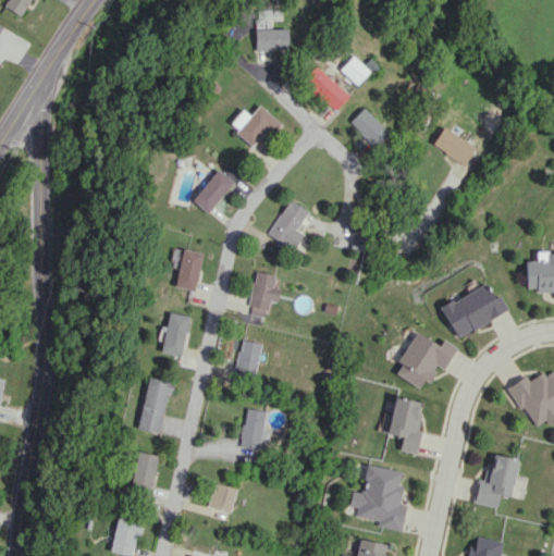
[(9,0),(5,7),(23,16),(32,0),(9,0)]
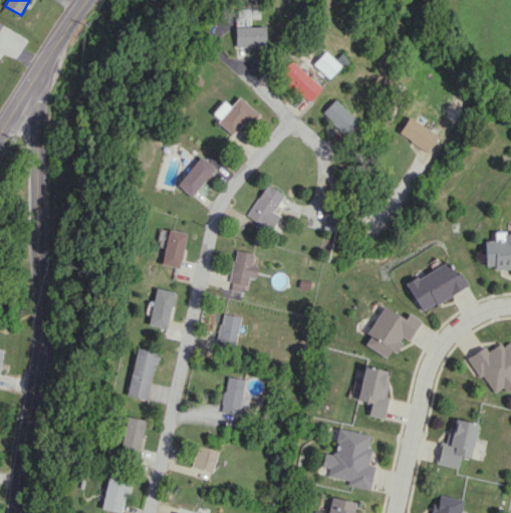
[(267,46),(266,27),(236,28),(237,47),(267,46)]
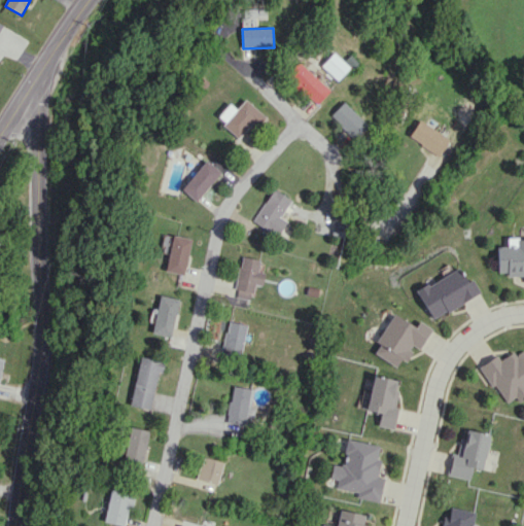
[(350,68),(334,53),(321,66),(338,81),(350,68)]
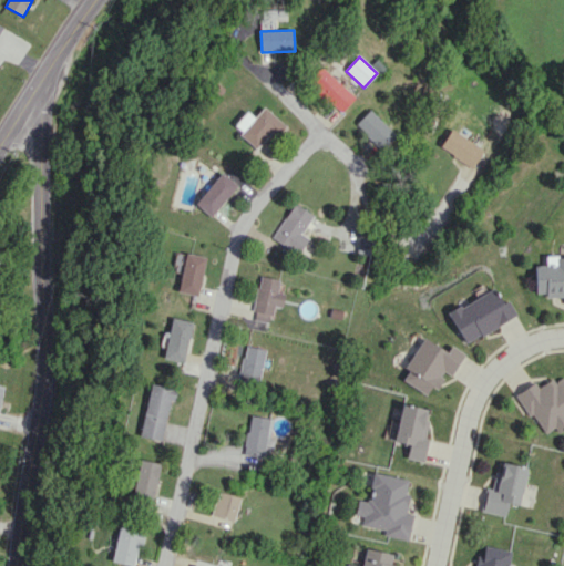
[(340,114),(355,98),(321,67),(306,82),(340,114)]
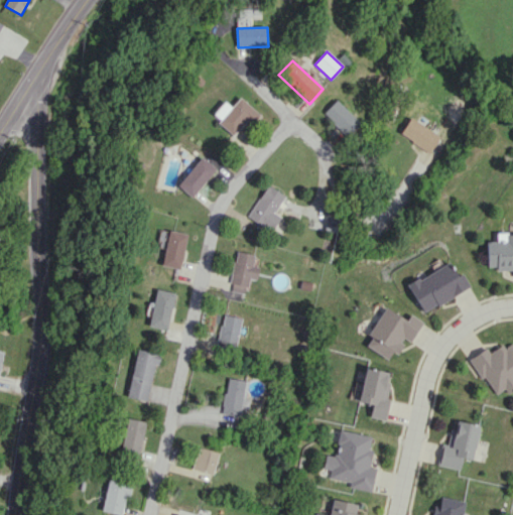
[(253,125),(261,116),(241,98),(232,108),(226,102),(213,116),(234,135),(248,120),(253,125)]
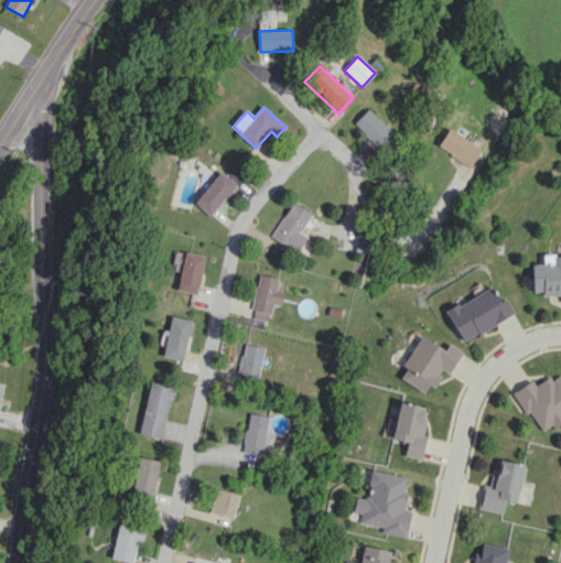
[(395,134),(368,110),(354,125),(380,149),(395,134)]
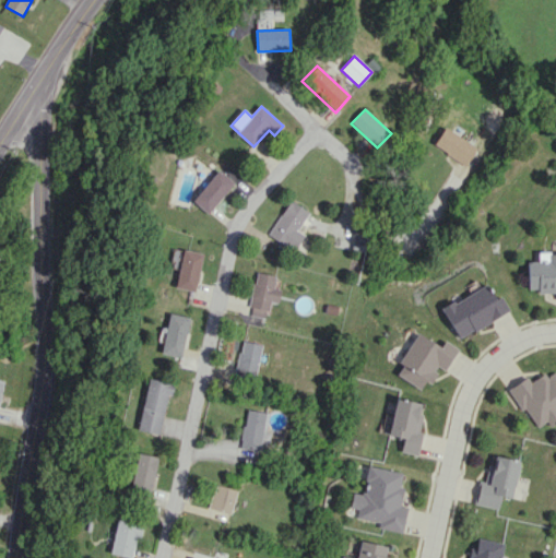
[(480,145),(445,129),(436,149),(470,165),(480,145)]
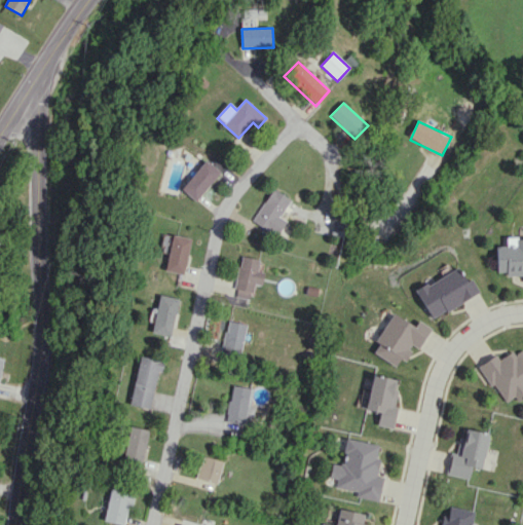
[(197,201),(221,173),(208,160),(183,190),(197,201)]
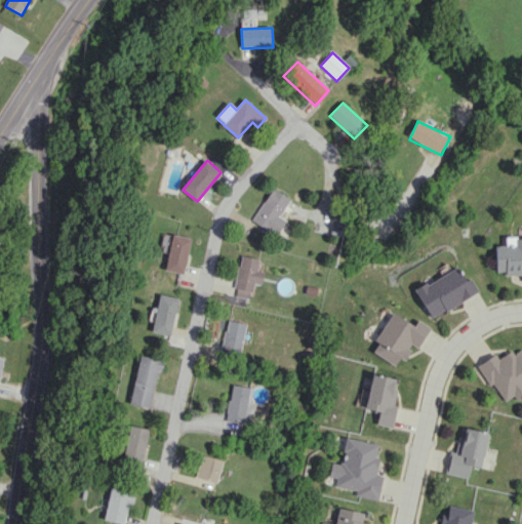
[(291,200),(274,189),(253,220),(265,228),(263,231),(276,239),(287,222),(280,216),(291,200)]
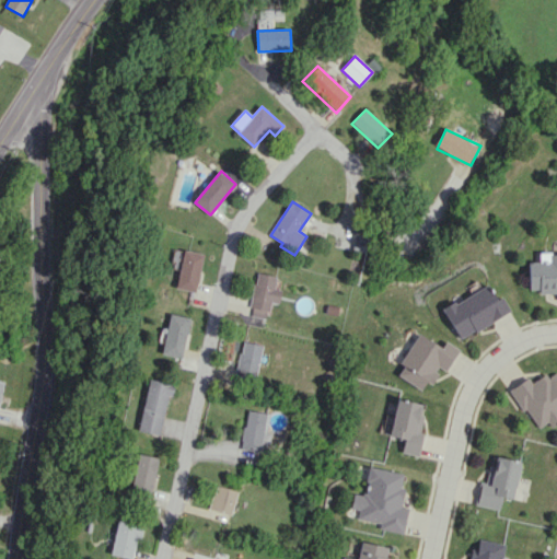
[(176,289),(197,292),(206,254),(185,251),(176,289)]
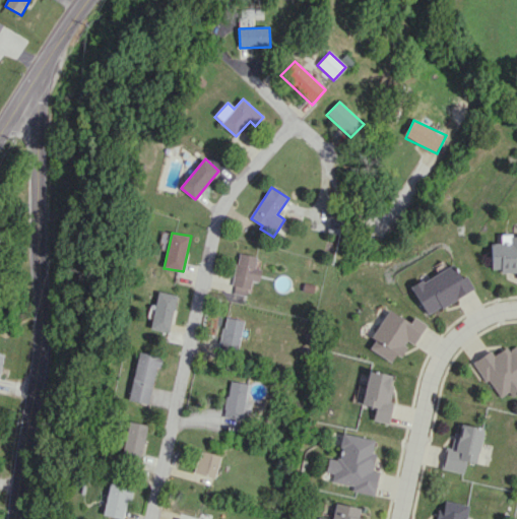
[(516,236),(502,237),(502,244),(492,244),(493,272),(516,271),(516,236)]
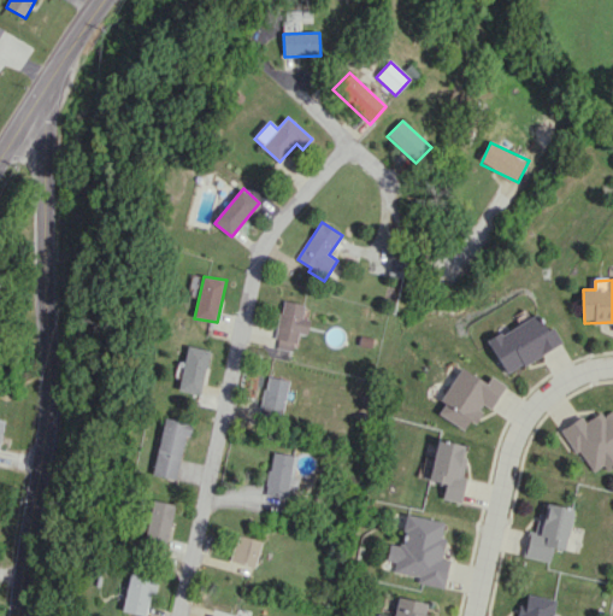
[(312,321),(304,318),(307,305),(286,301),(276,348),(296,352),(300,333),(308,335),(312,321)]
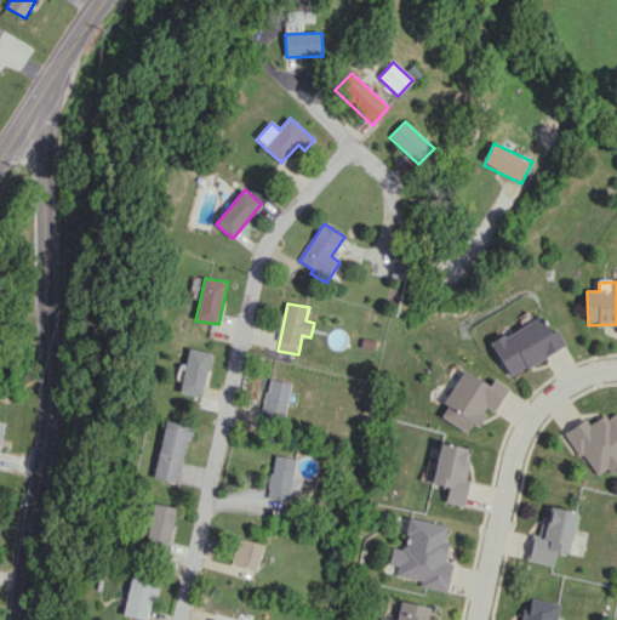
[(567,346),(558,330),(552,333),(542,316),(491,345),(510,379),(567,346)]
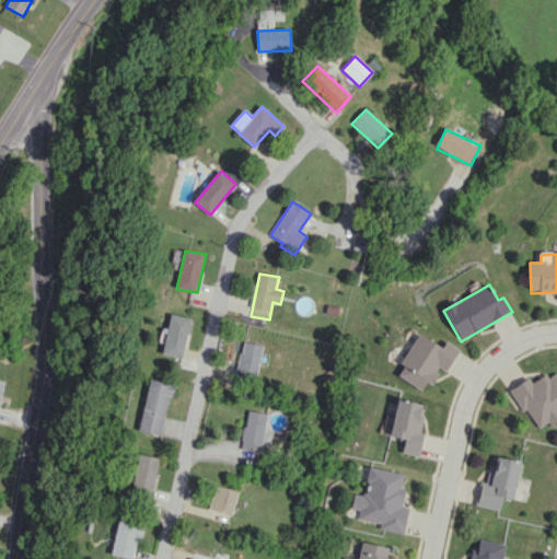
[(163,328),(160,342),(165,344),(163,354),(183,359),(193,319),(172,314),(169,329),(163,328)]
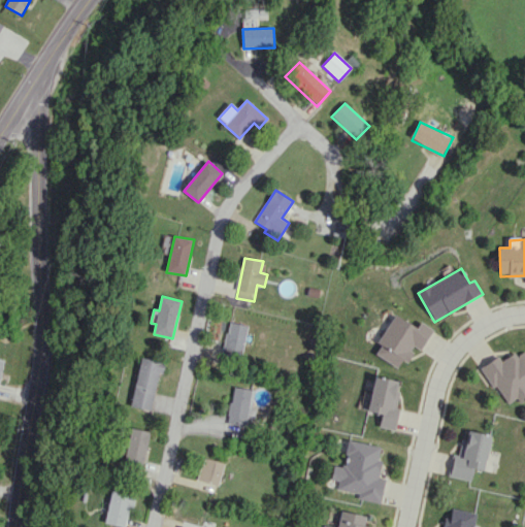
[(375,355),(398,368),(403,360),(407,362),(416,348),(421,351),(433,330),(420,322),(417,328),(395,315),(378,344),(381,346),(375,355)]
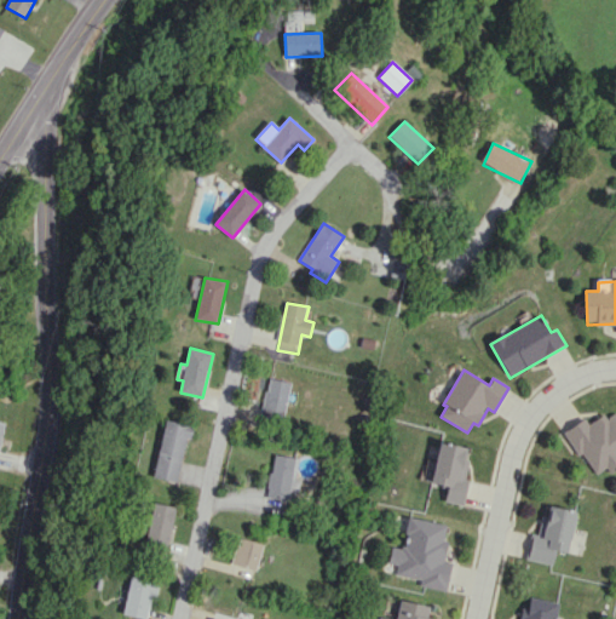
[(293,383),(271,378),(263,414),(286,419),(293,383)]
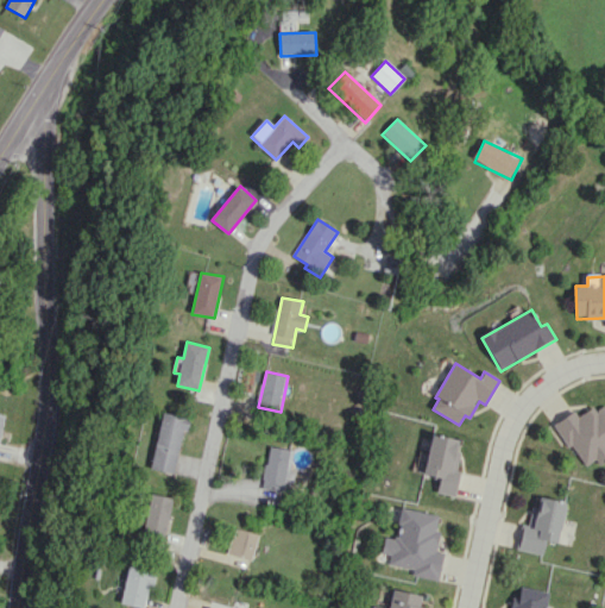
[(604,407),(598,411),(596,407),(579,418),(575,411),(555,425),(588,471),(604,459),(604,407)]
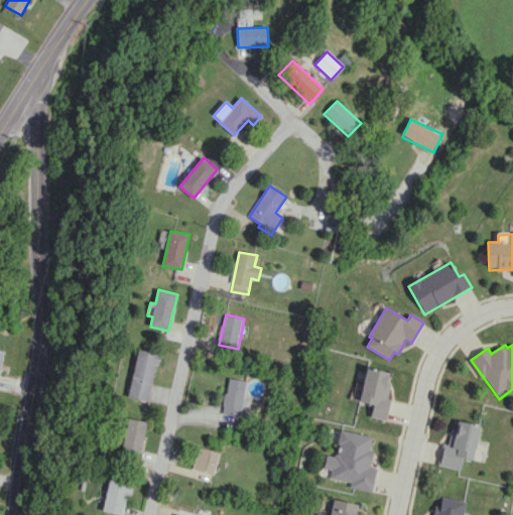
[(129,398),(149,402),(156,365),(161,366),(163,355),(138,350),(129,398)]
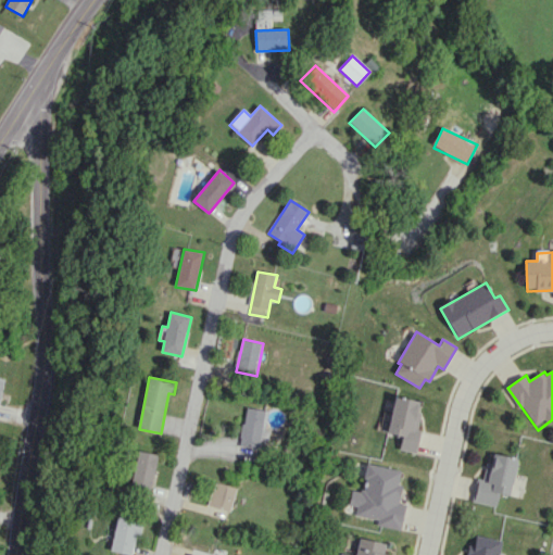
[(417,454),(422,431),(417,430),(422,413),(417,412),(419,401),(394,396),(387,433),(402,437),(400,451),(417,454)]
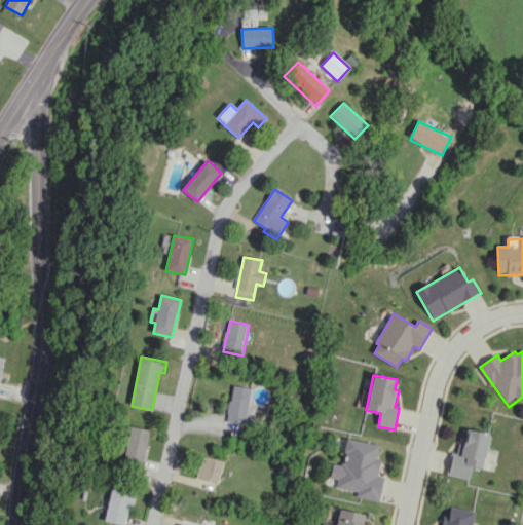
[(252,407),(255,389),(233,385),(228,422),(253,425),(256,408),(252,407)]
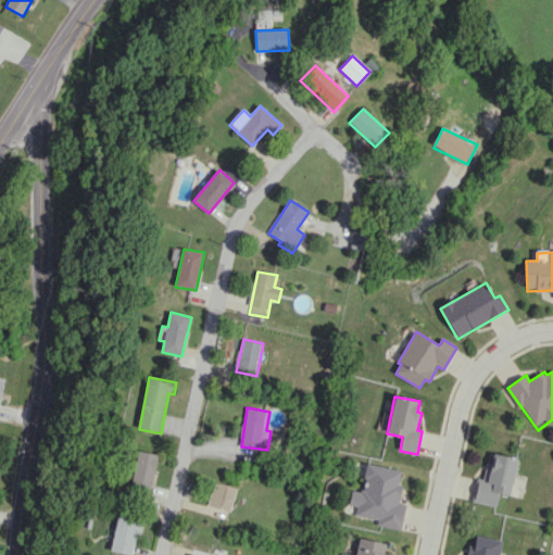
[(153,491),(159,455),(138,452),(133,488),(153,491)]
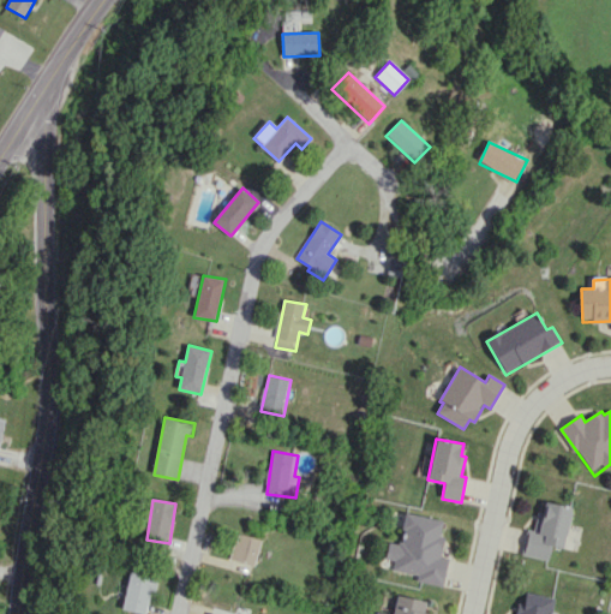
[(550,561),(553,547),(565,549),(573,508),(543,502),(537,532),(529,530),(525,555),(550,561)]
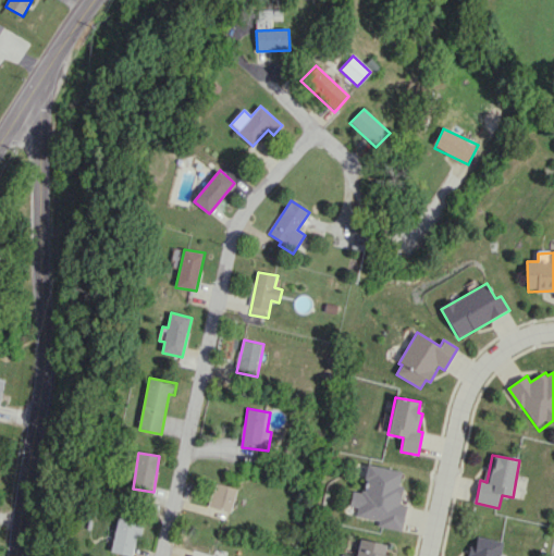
[(403,471),(369,465),(364,493),(353,491),(351,506),(358,508),(357,517),(380,521),(379,527),(403,531),(408,505),(401,504),(404,486),(399,486),(403,471)]
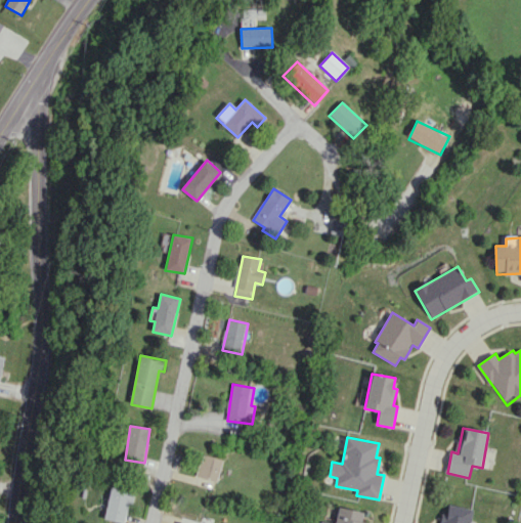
[(218,483),(224,461),(204,454),(197,477),(218,483)]
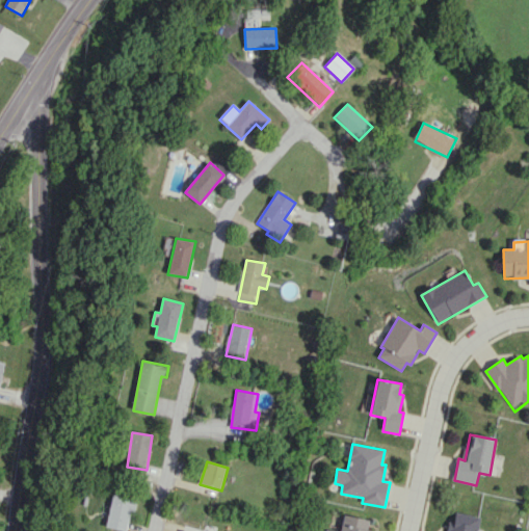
[(129,530),(135,499),(113,495),(107,527),(124,530),(129,530)]
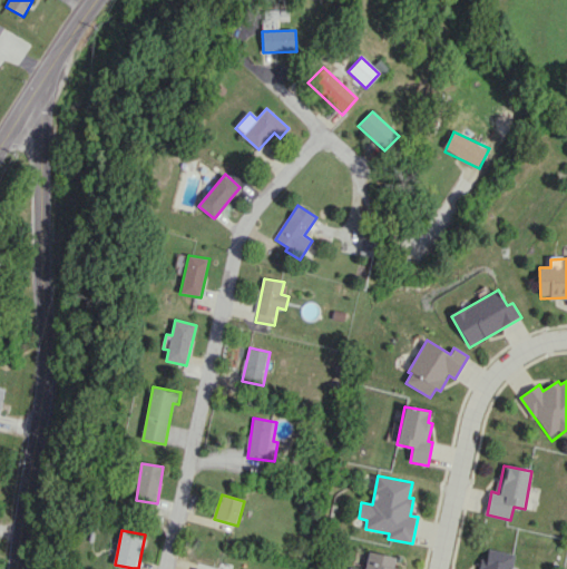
[(512,568),(516,555),(489,549),(487,560),(481,559),(479,568),(512,568)]
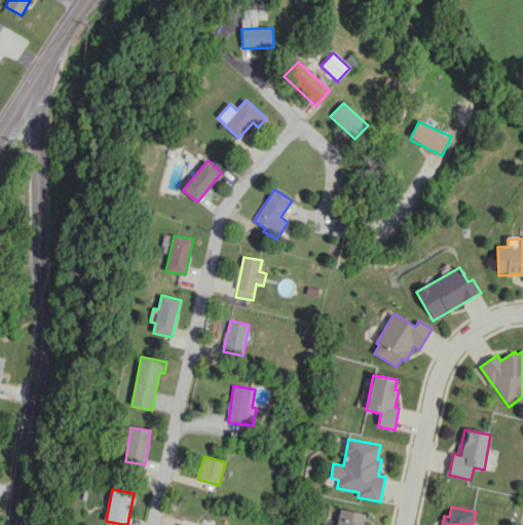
[(368,524),(365,524),(366,514),(340,510),(337,524),(368,524)]
